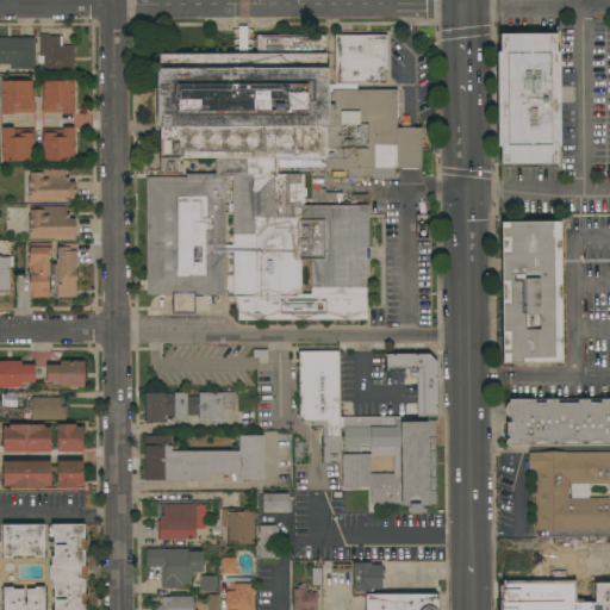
[(325,68),(328,68),(328,93),(331,93),(331,89),(396,89),(396,128),(421,128),(421,168),(394,168),(394,178),(347,178),(347,168),(327,168),(327,167),(277,167),(277,174),(303,174),(303,187),(306,187),(306,197),(304,197),(304,205),(368,205),(368,246),(366,246),(366,250),(369,250),(369,257),(366,257),(366,319),(237,319),(237,307),(236,307),(236,297),(232,297),(232,251),(225,251),(225,294),(194,294),(194,313),(172,313),(172,294),(147,294),(145,178),(186,178),(186,173),(216,173),(216,157),(178,157),(178,162),(176,162),(176,173),(160,173),(160,126),(157,126),(157,68),(160,68),(160,54),(238,54),(238,25),(247,25),(247,47),(251,47),(251,53),(256,53),(256,35),(325,35),(325,68)]
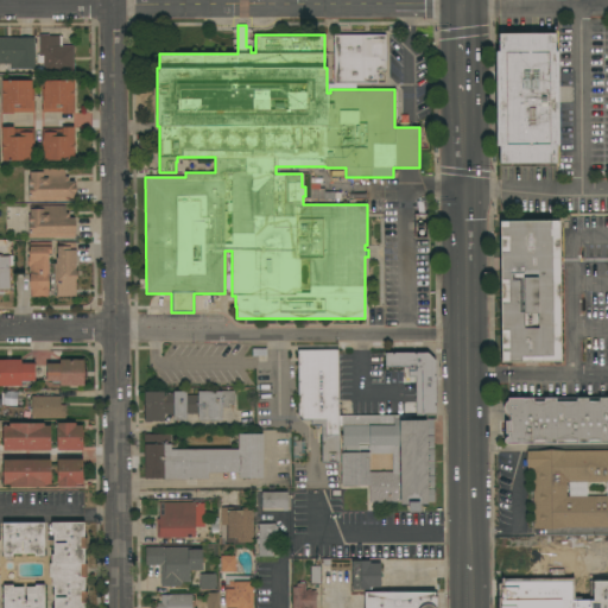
[(558,145),(556,145),(556,163),(499,164),(499,146),(496,146),(495,51),(499,51),(499,33),(555,33),(555,51),(558,51),(558,145)]
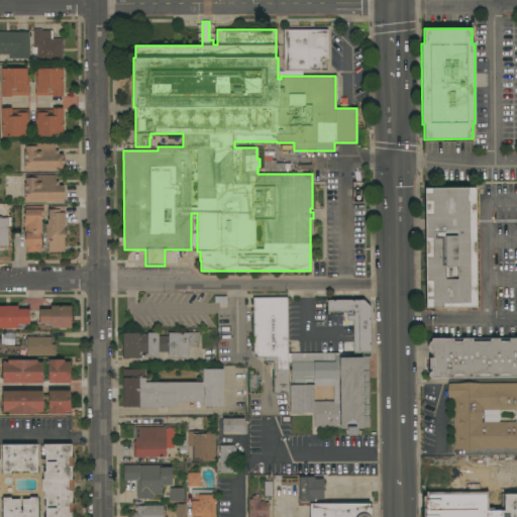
[(50,30),(53,30),(53,39),(62,38),(63,58),(36,59),(36,53),(31,53),(31,46),(33,45),(32,29),(41,29),(41,30),(50,30)]
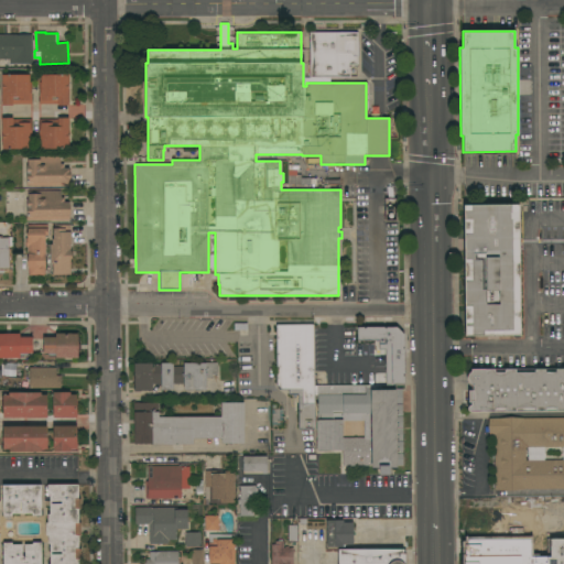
[(357,32),(357,65),(350,65),(350,77),(310,77),(310,32),(357,32)]
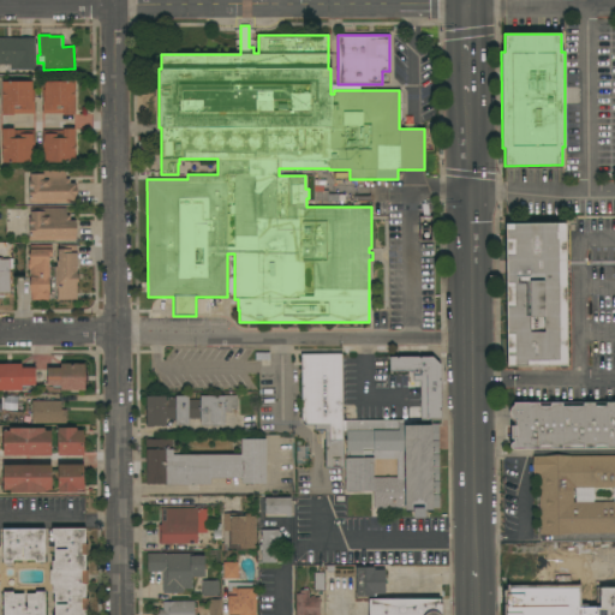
[(0,37),(35,37),(35,69),(11,70),(11,64),(0,64),(0,37)]
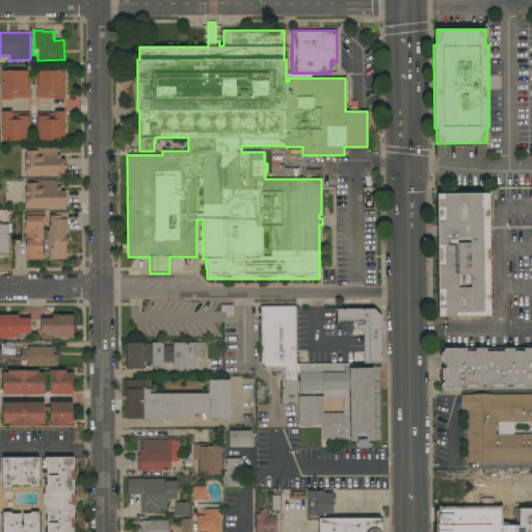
[(54,99),(54,98),(36,98),(36,77),(38,77),(38,71),(64,70),(64,99),(54,99)]
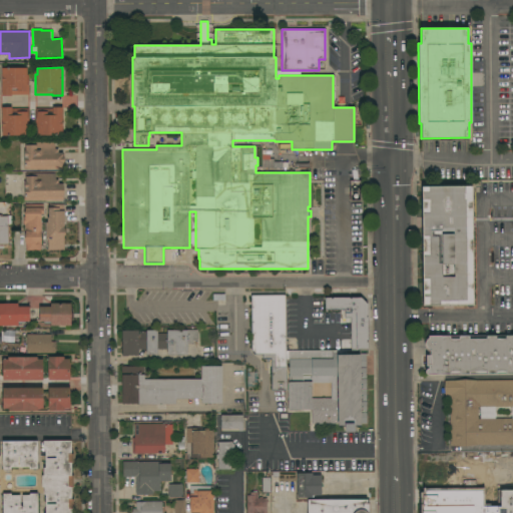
[(1,68),(28,68),(28,94),(11,94),(11,95),(1,95),(1,68)]
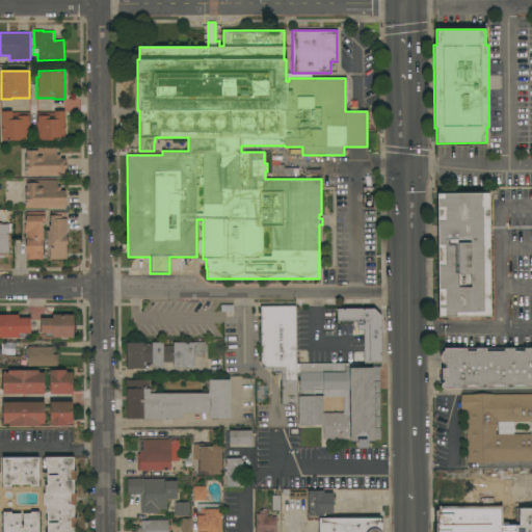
[(1,111),(11,111),(11,112),(29,112),(29,132),(28,132),(28,140),(1,140),(1,111)]
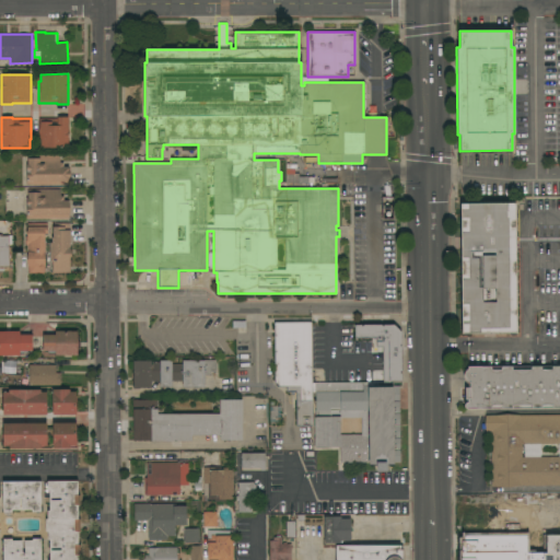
[(68,147),(41,148),(41,140),(38,140),(38,118),(57,118),(57,117),(68,117),(68,147)]
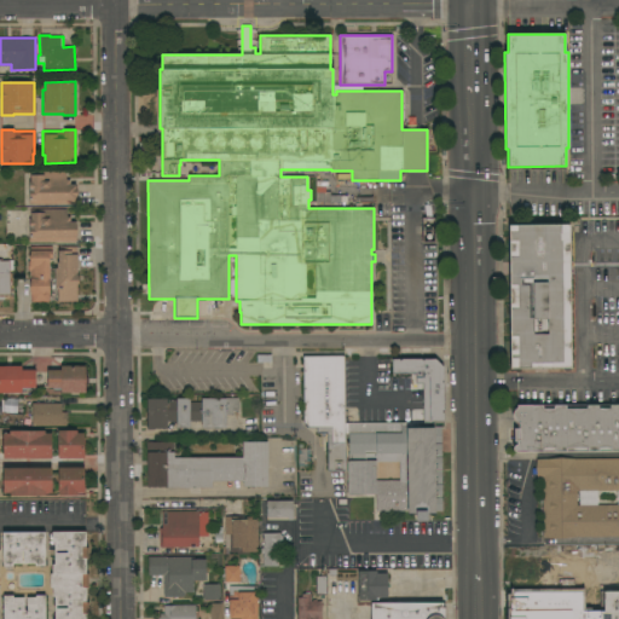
[(65,179),(69,179),(69,184),(76,184),(76,187),(77,189),(77,196),(75,198),(75,203),(29,203),(29,181),(30,181),(30,174),(33,174),(33,172),(65,172),(65,179)]
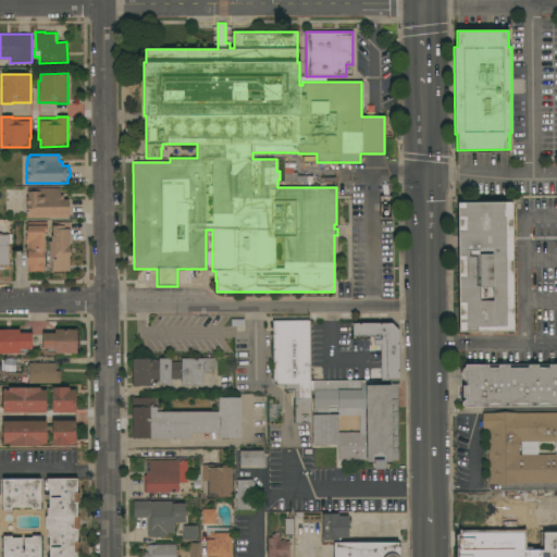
[(297,175),(307,175),(307,182),(284,182),(284,172),(297,172),(297,175)]
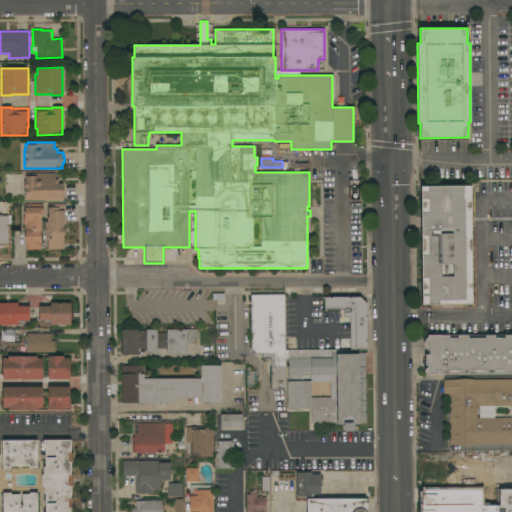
[(55,179),(58,179),(58,183),(63,183),(63,185),(63,195),(63,199),(24,199),(24,194),(22,194),(22,188),(24,188),(24,181),(25,181),(25,173),(55,173),(55,179)]
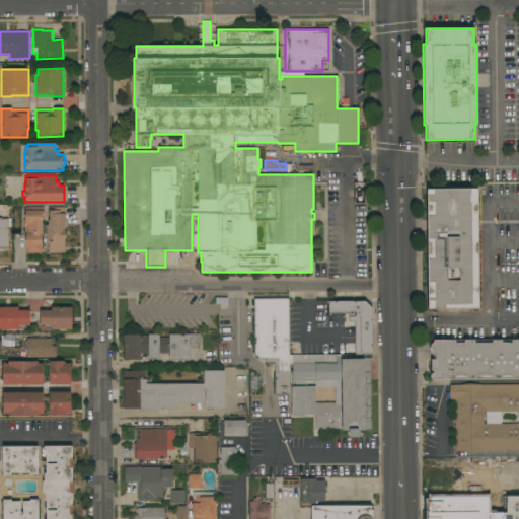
[(478,308),(428,308),(426,189),(477,188),(478,308)]
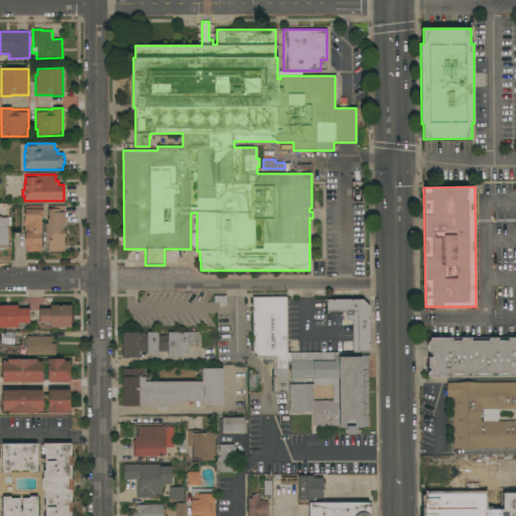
[(43,215),(41,215),(41,251),(26,251),(26,245),(25,245),(25,243),(24,243),(24,226),(23,226),(23,219),(25,219),(25,206),(43,206),(43,215)]
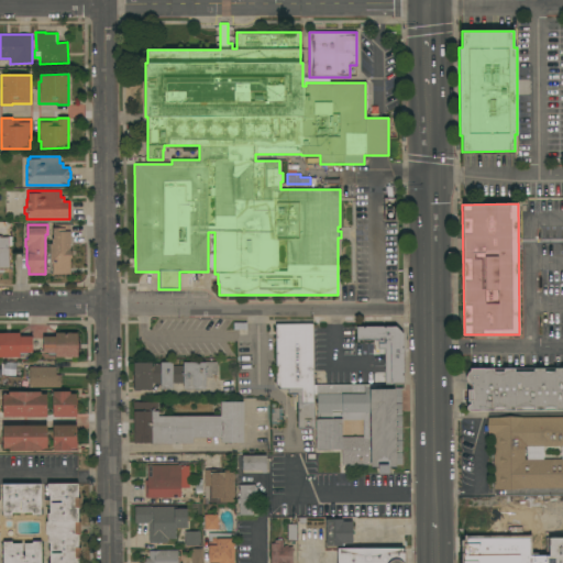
[(69,224),(69,231),(70,231),(70,251),(72,251),(72,258),(69,260),(70,274),(52,274),(52,263),(50,263),(50,244),(52,244),(52,239),(53,239),(53,228),(54,228),(54,224),(69,224)]
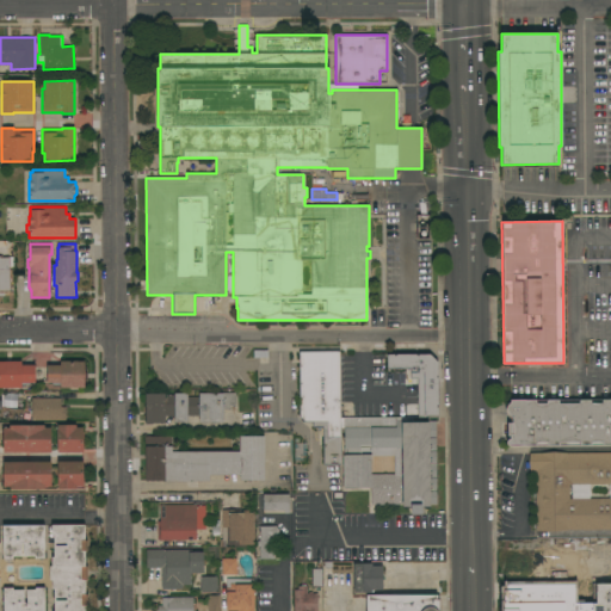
[(10,290),(4,291),(4,296),(0,296),(0,258),(8,257),(10,290)]
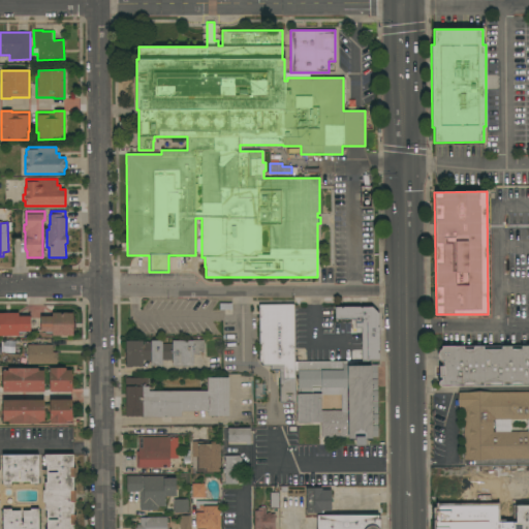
[(294,402),(280,402),(279,370),(271,370),(271,365),(263,365),(263,361),(259,361),(258,304),(293,304),(294,362),(293,370),(294,402)]
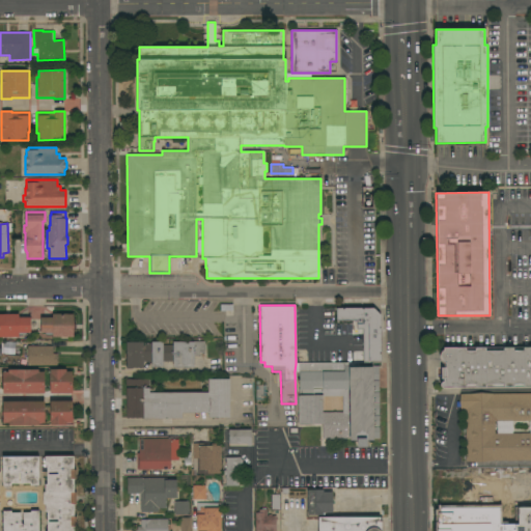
[(373,308),(380,314),(381,362),(363,362),(363,329),(357,329),(357,320),(336,320),(336,308),(373,308)]
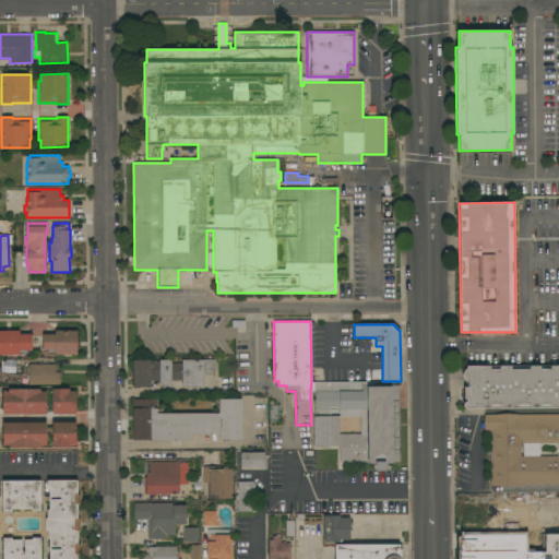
[(0,355),(0,330),(20,330),(20,334),(32,334),(32,349),(27,349),(27,354),(20,354),(20,355),(0,355)]
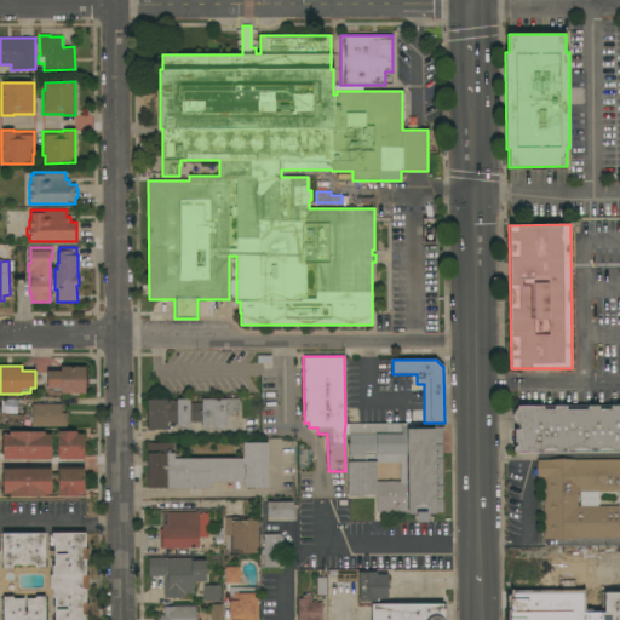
[(61,394),(61,391),(52,392),(52,390),(49,390),(49,388),(47,388),(47,371),(61,371),(61,367),(85,367),(85,394),(61,394)]
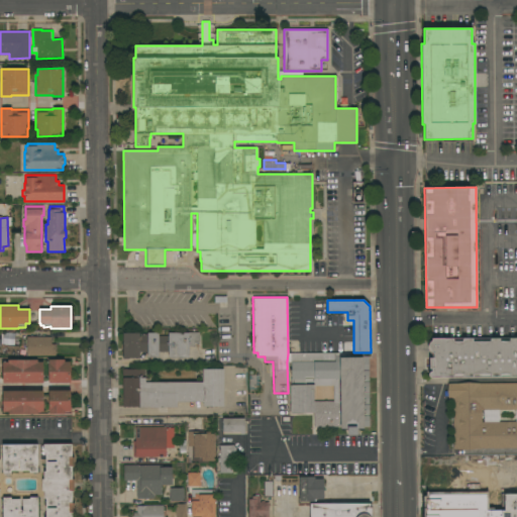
[(14,345),(0,345),(0,332),(14,332),(14,345)]
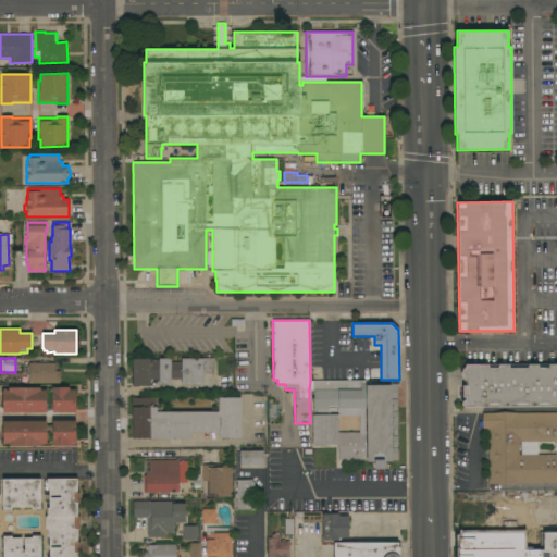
[(181,385),(181,378),(171,378),(171,385),(159,385),(159,379),(150,379),(150,385),(133,385),(133,359),(150,359),(159,359),(159,358),(171,358),(171,361),(181,361),(181,358),(201,358),(214,358),(214,368),(209,368),(209,373),(203,373),(203,385),(181,385)]
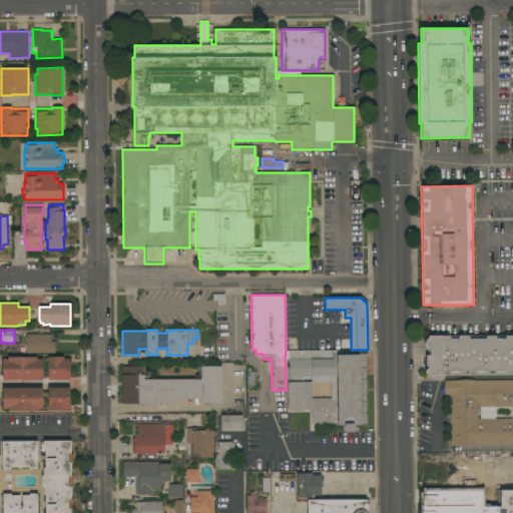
[(50,342),(54,342),(54,353),(26,353),(26,334),(51,334),(50,342)]
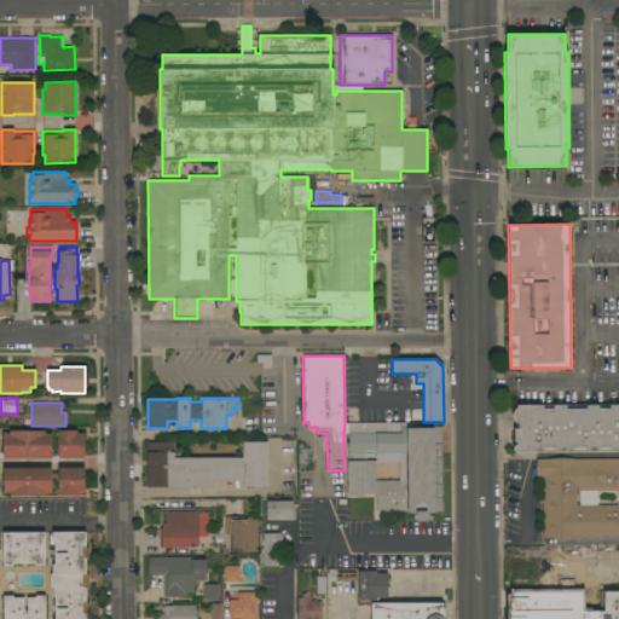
[(542,405),(542,409),(553,409),(553,405),(566,405),(566,409),(586,409),(585,405),(599,404),(599,409),(609,409),(609,405),(618,404),(618,451),(515,452),(514,451),(513,447),(513,446),(515,445),(516,445),(516,441),(514,441),(514,428),(519,428),(519,422),(518,422),(515,420),(513,416),(513,412),(515,409),(516,409),(516,405),(542,405)]
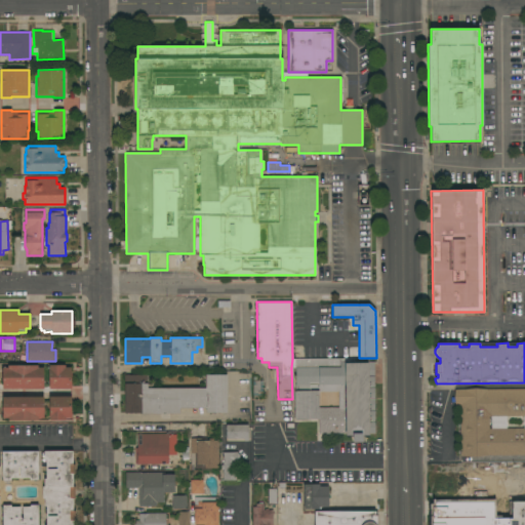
[(292,359),(354,358),(354,362),(374,362),(374,433),(369,433),(369,435),(346,435),(346,433),(319,434),(318,418),(294,419),(294,391),(295,391),(295,367),(291,367),(292,359)]
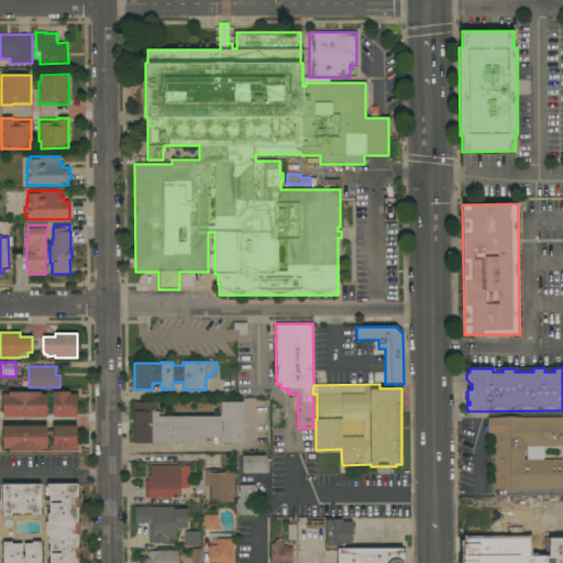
[(41,394),(46,394),(46,417),(2,417),(2,394),(9,394),(9,392),(41,392),(41,394)]
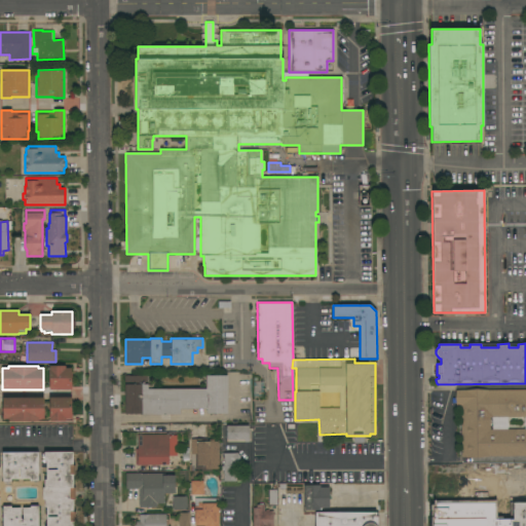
[(65,366),(65,368),(71,368),(71,389),(49,389),(49,366),(65,366)]
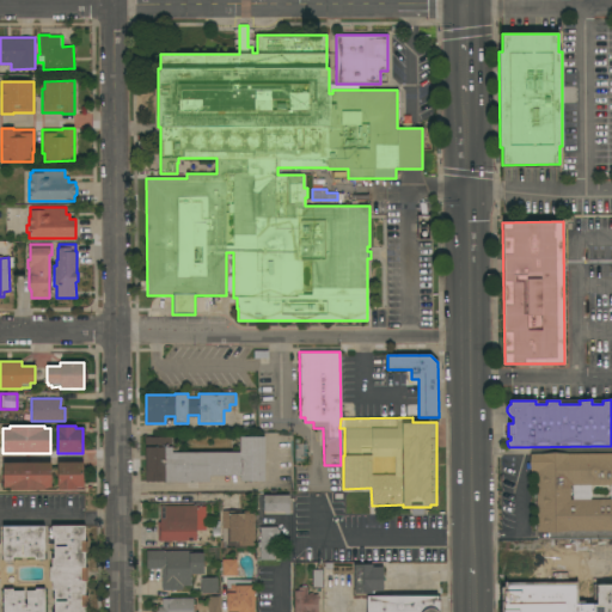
[(240,481),(240,475),(209,476),(209,482),(165,482),(145,482),(145,436),(171,436),(171,453),(239,452),(239,436),(264,436),(264,481),(240,481)]
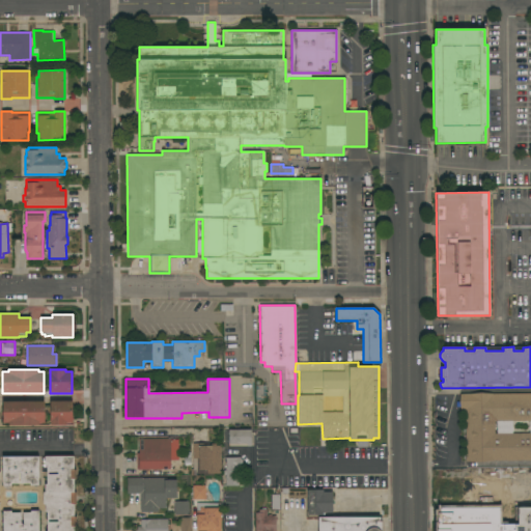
[(530,393),(530,459),(495,460),(466,460),(465,410),(459,410),(459,393),(530,393)]
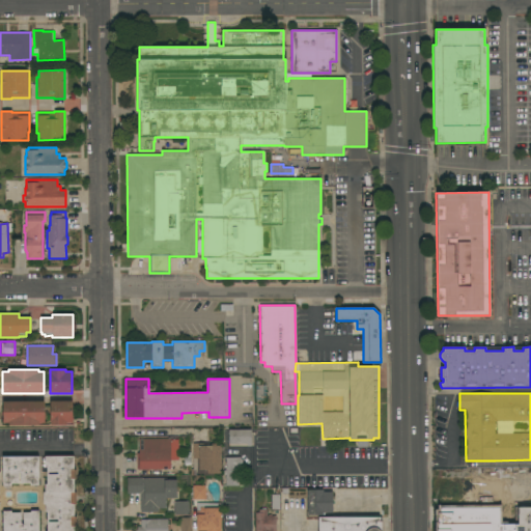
[(72,400),(72,422),(66,422),(66,425),(50,425),(50,400),(72,400)]
